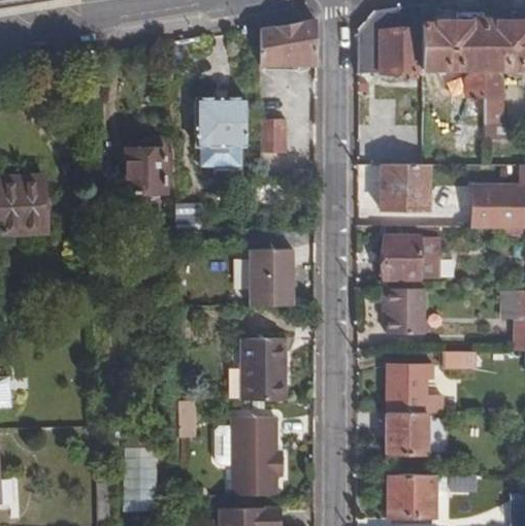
[(423,29),(422,10),(382,14),(358,34),(361,79),(421,74),(423,29)]
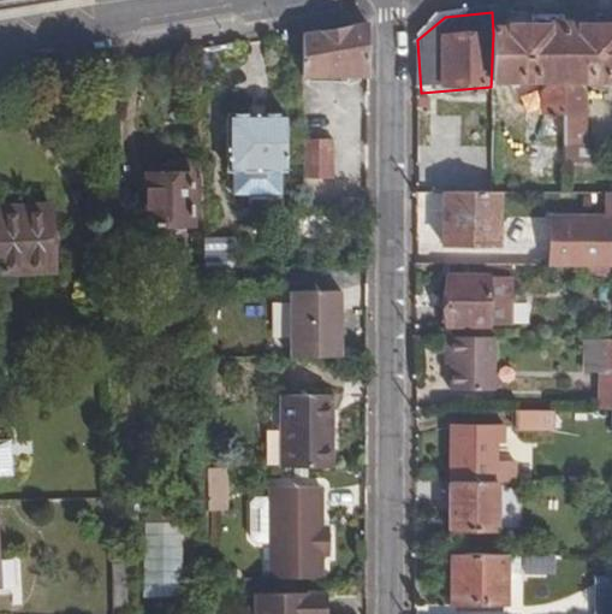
[(563,142),(563,163),(588,164),(587,145),(583,143),(583,95),(574,88),(574,83),(582,83),(611,82),(611,16),(595,17),(594,22),(562,23),(563,118),(563,142)]
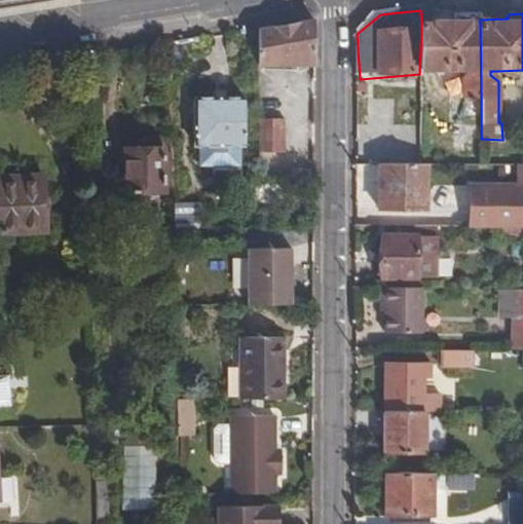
[(421,29),(419,74),(454,72),(471,72),(471,77),(462,84),(462,100),(481,101),(480,20),(454,20),(454,16),(436,16),(436,29),(421,29)]
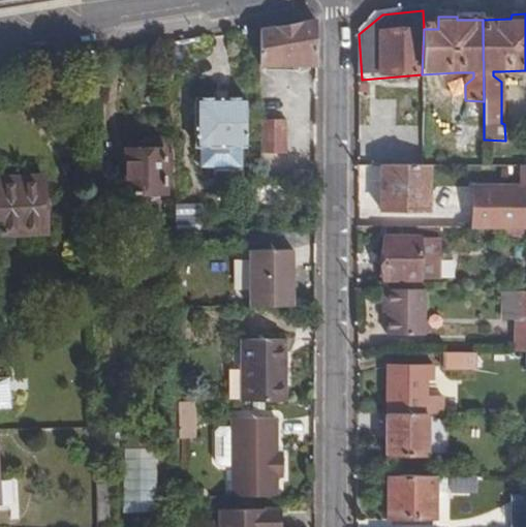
[(317,65),(317,24),(288,28),(260,32),(261,65),(317,65)]
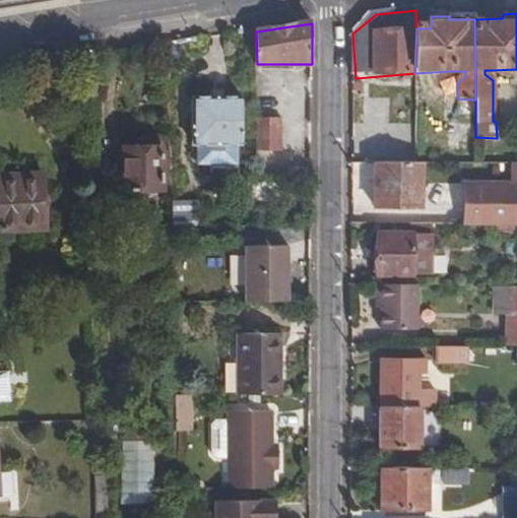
[(169,46),(169,62),(182,61),(182,44),(169,46)]
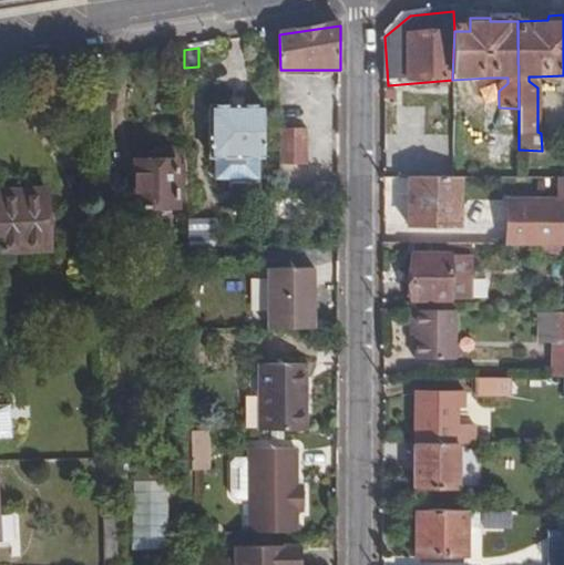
[(340,79),(340,70),(280,70),(280,79),(340,79)]
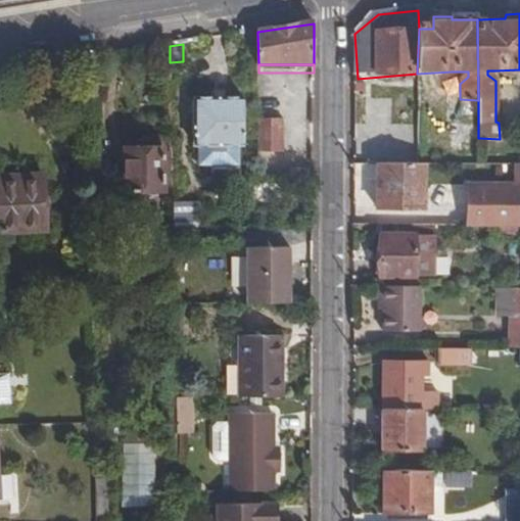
[(452,72),(452,84),(460,84),(468,77),(468,72),(452,72)]
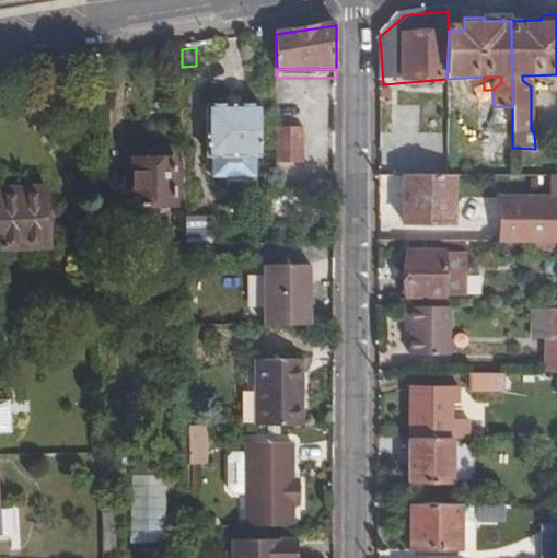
[(492,106),(494,129),(512,129),(512,107),(492,106)]
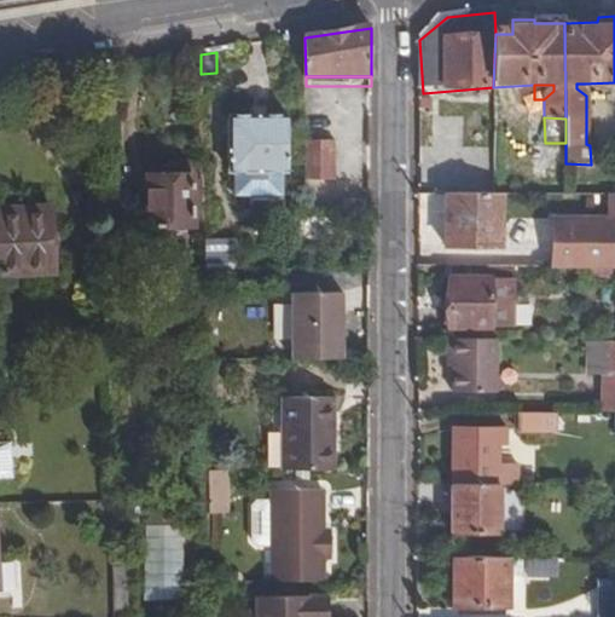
[(230,122),(230,180),(233,180),(233,205),(288,203),(288,179),(290,179),(289,122),(230,122)]
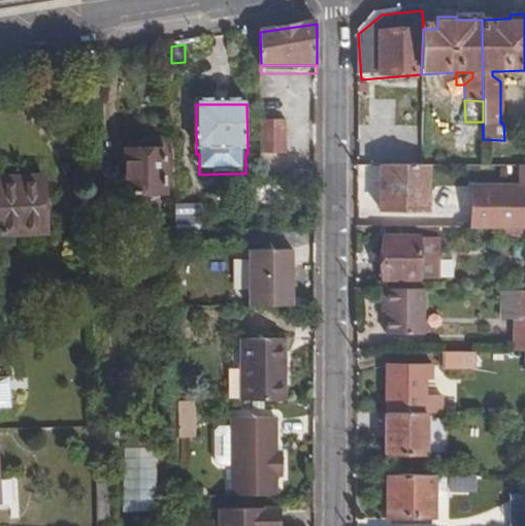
[(289,153),(288,120),(262,120),(262,154),(289,153)]
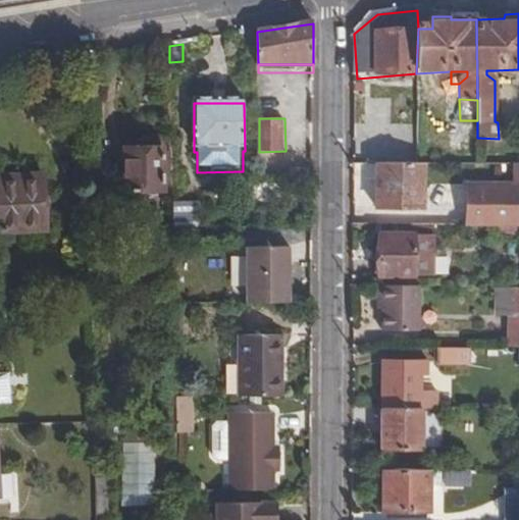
[(123,150),(123,194),(130,194),(130,202),(142,201),(142,194),(162,194),(162,155),(162,150),(158,142),(146,142),(144,150),(123,150)]
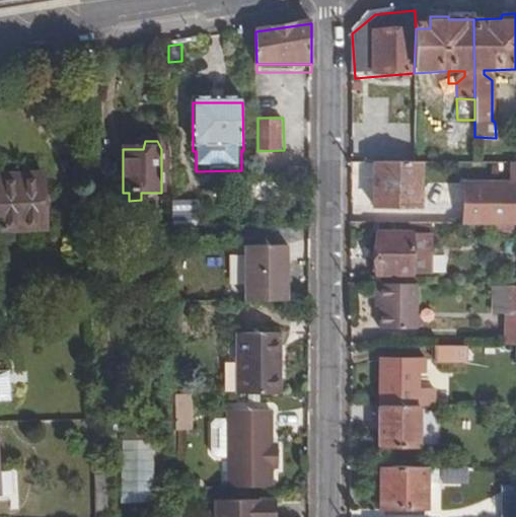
[(161,154),(161,193),(171,193),(170,154),(161,154)]
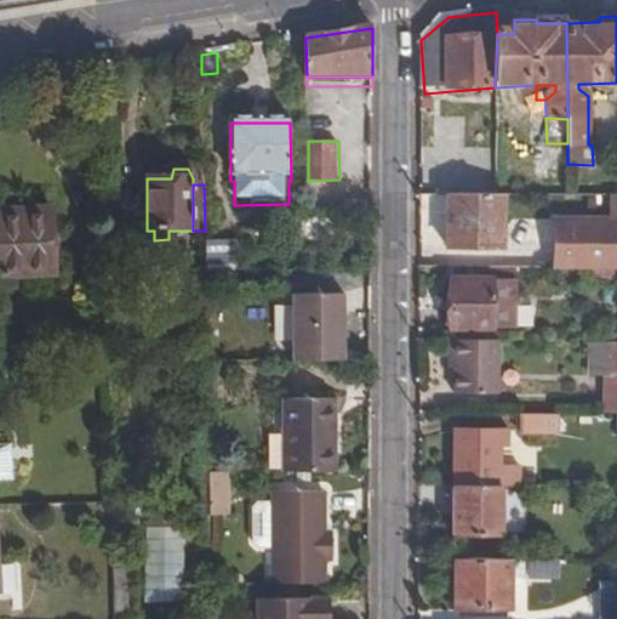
[(556,220),(558,268),(593,268),(616,270),(616,197),(613,197),(613,220),(556,220)]
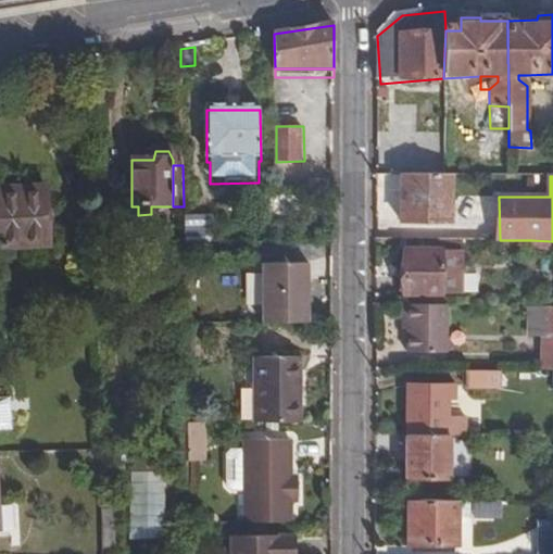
[(407,177),(406,224),(457,225),(459,177),(407,177)]
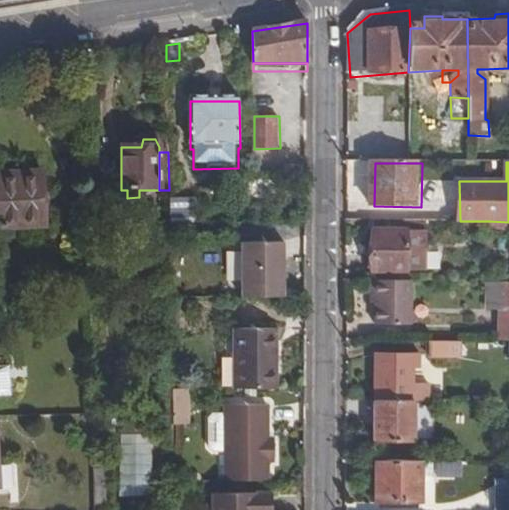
[(0,233),(46,231),(43,177),(0,178),(0,233)]
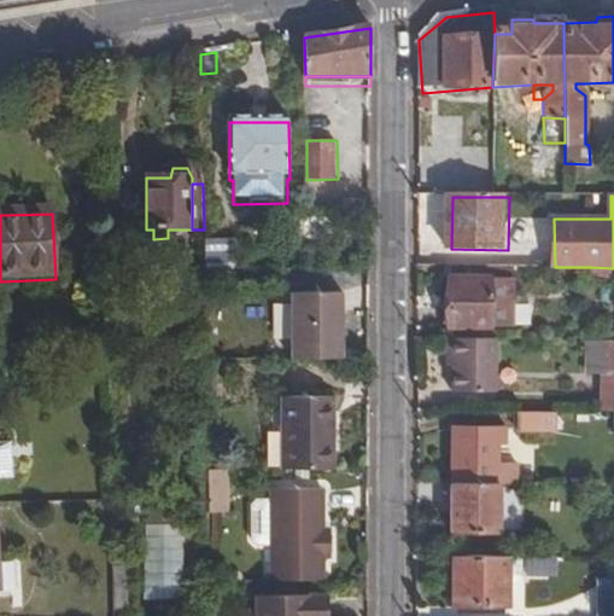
[(146,230),(146,257),(168,256),(168,238),(153,239),(153,230),(146,230)]
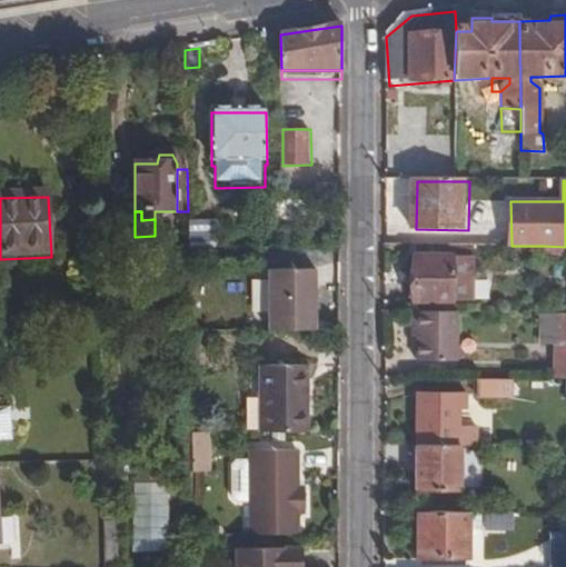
[(188,228),(189,255),(217,254),(217,227),(188,228)]
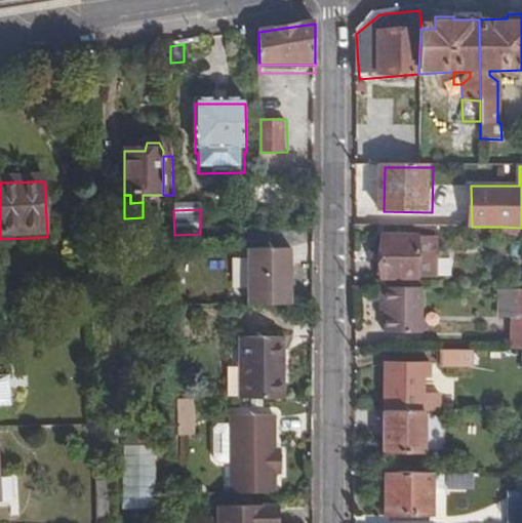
[(416,278),(416,227),(384,228),(384,235),(382,235),(382,279),(416,278)]
